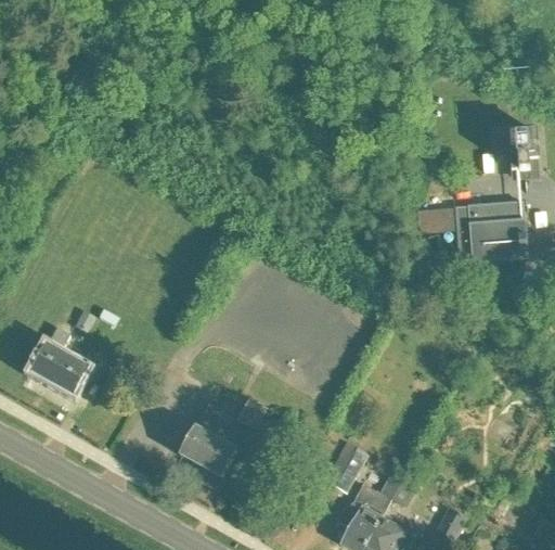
[(540,177),(539,158),(540,158),(538,128),(506,129),(508,162),(511,162),(512,179),(540,177)]
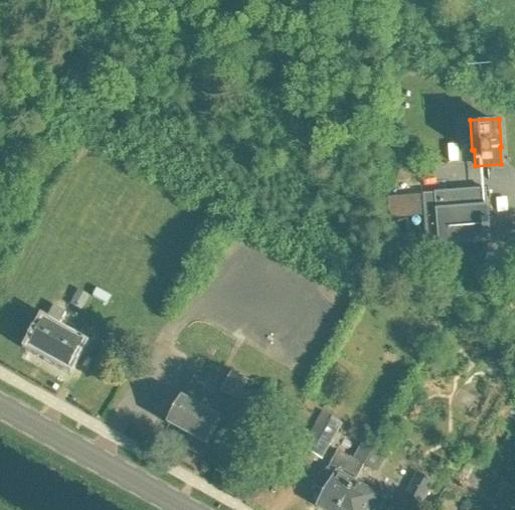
[(426,243),(439,243),(492,239),(489,202),(488,203),(486,186),(422,191),(426,243)]
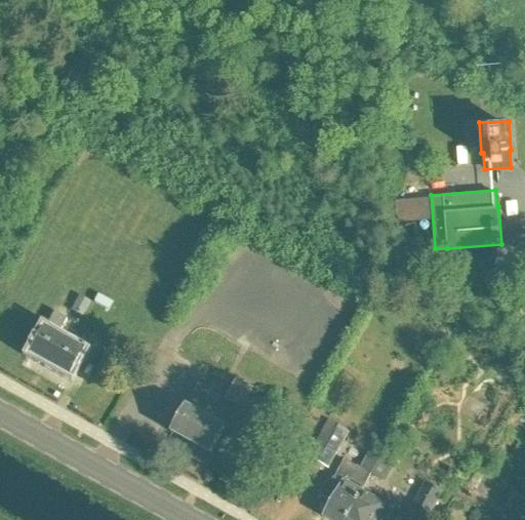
[(83,314),(90,300),(80,293),(72,308),(83,314)]
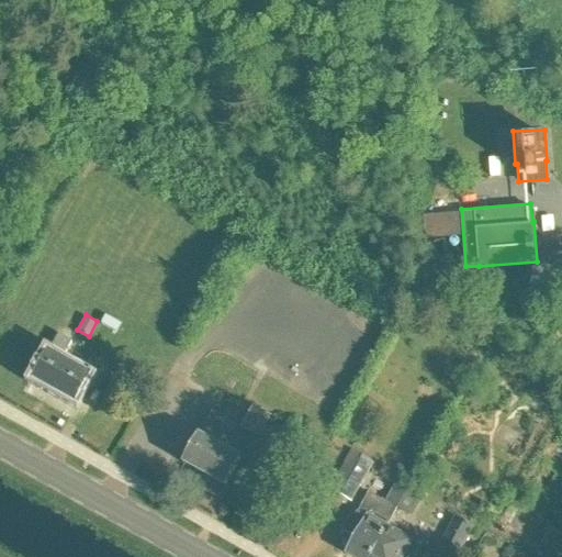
[(33,376),(76,400),(91,372),(63,356),(72,338),(59,331),(49,348),(48,348),(33,376)]
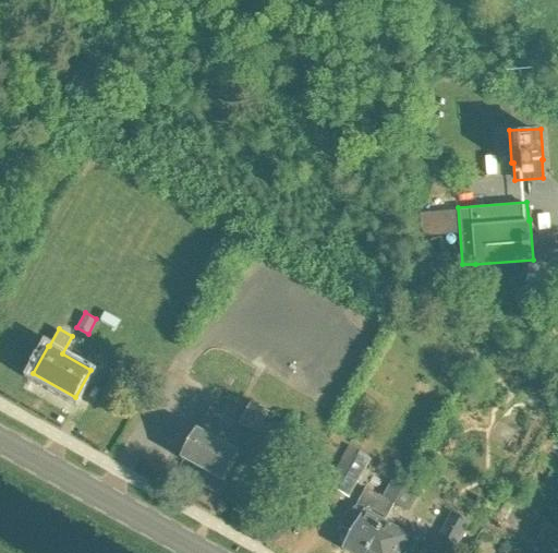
[(253,456),(258,445),(256,439),(219,419),(225,410),(211,403),(197,429),(196,429),(181,456),(205,469),(199,477),(202,483),(213,489),(218,488),(222,479),(223,480),(238,453),(246,457),(253,456)]
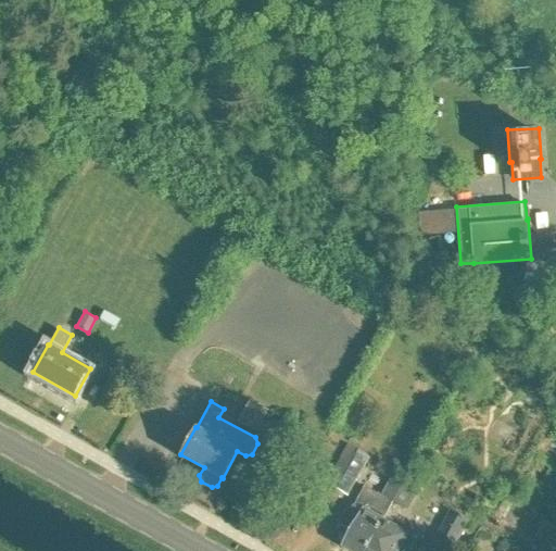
[(326,479),(346,491),(368,454),(346,442),(326,479)]
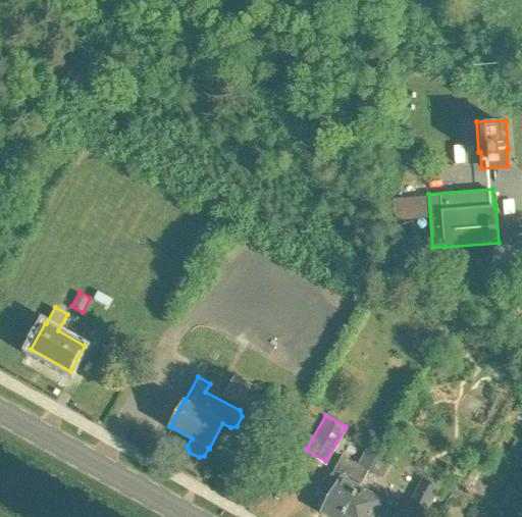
[(377,454),(366,448),(358,463),(342,454),(321,492),(329,496),(321,510),(332,516),(343,516),(360,485),(368,468),(369,469),(377,454)]
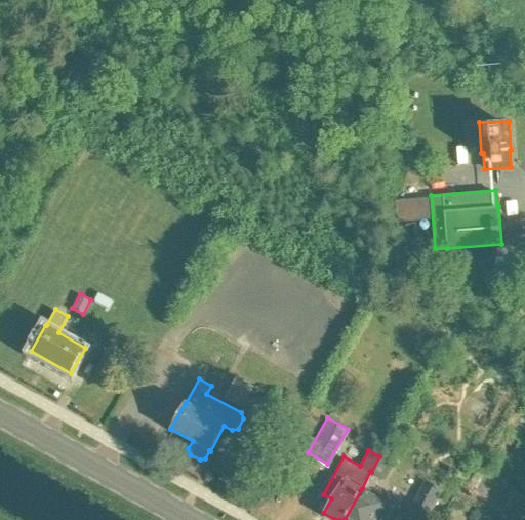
[(391,463),(379,456),(371,472),(382,478),(391,463)]
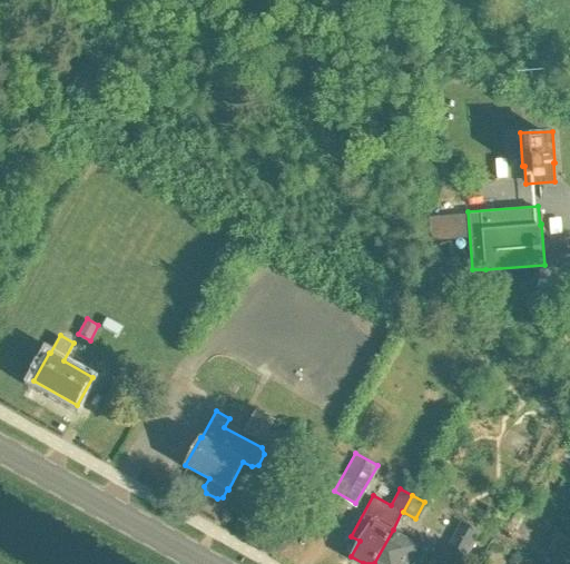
[(460,518),(439,557),(449,563),(461,563),(462,563),(470,550),(481,530),(460,518)]
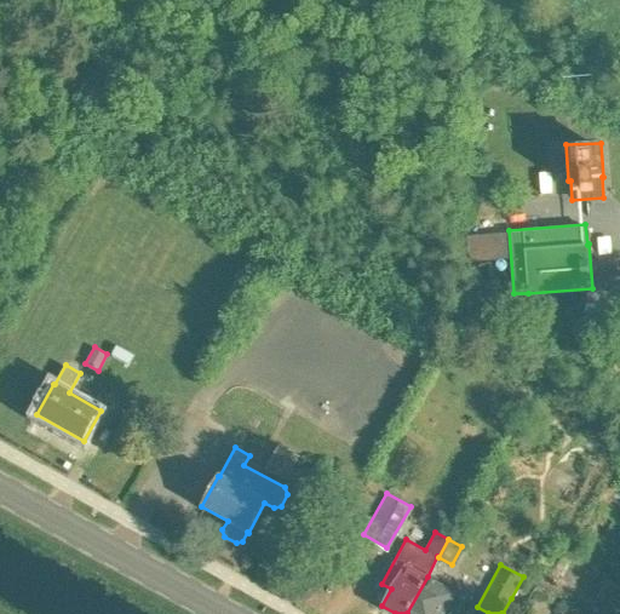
[(455,592),(428,577),(407,613),(455,613),(464,600),(454,595),(455,592)]
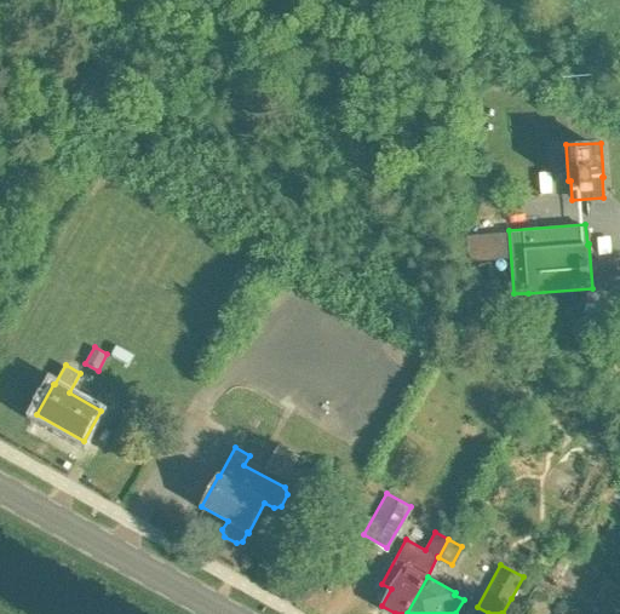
[(619,587),(608,581),(598,598),(619,609),(619,587)]
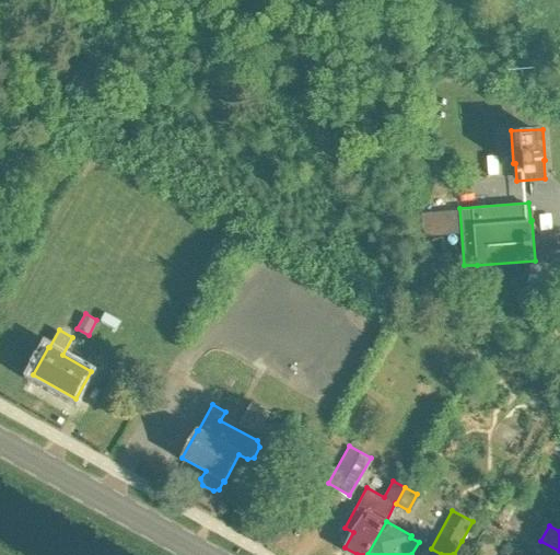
[(462,541),(454,554),(464,554),(469,545),(462,541)]
